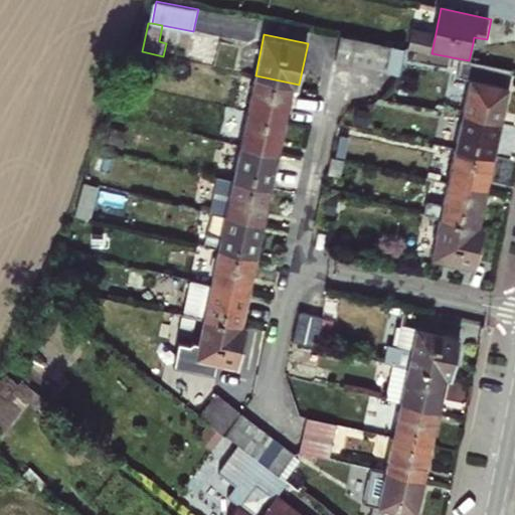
[(341,34),(336,59),(349,62),(354,37),(341,34)]
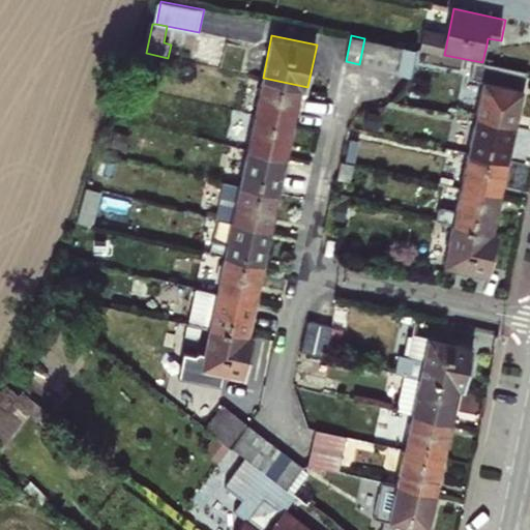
[(372,67),(377,40),(364,38),(359,64),(372,67)]
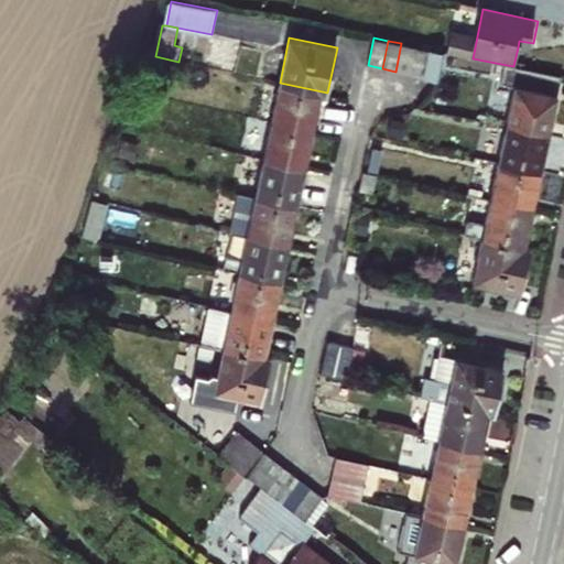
[(531,51),(533,43),(519,41),(518,47),(531,51)]
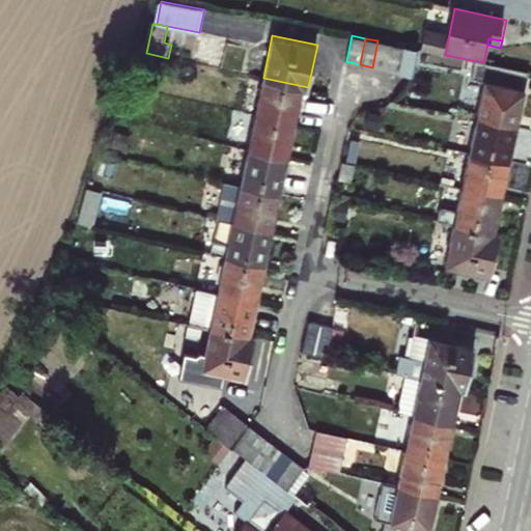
[(385,71),(391,44),(378,40),(372,67),(385,71)]
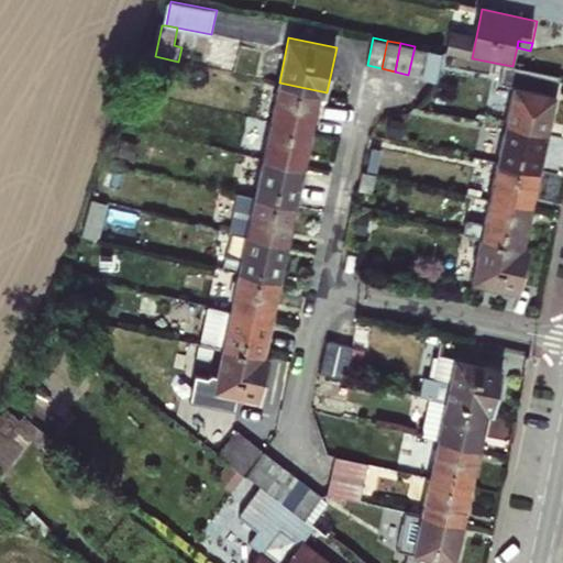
[(423,78),(429,50),(415,46),(408,75),(423,78)]
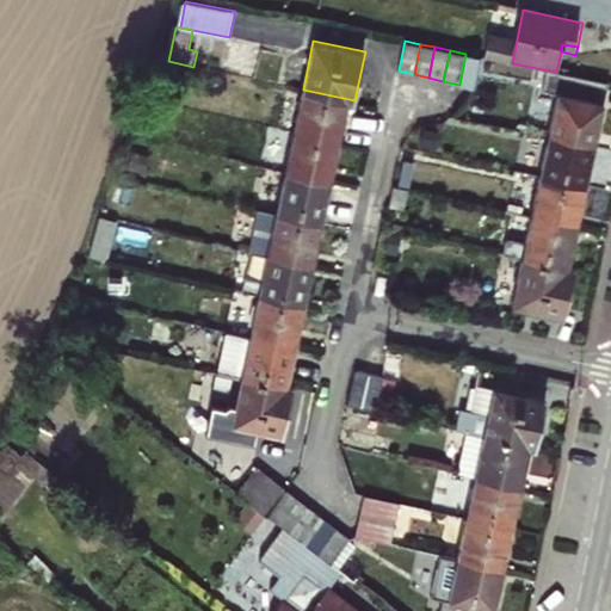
[(483,57),(466,54),(460,85),(476,87),(483,57)]
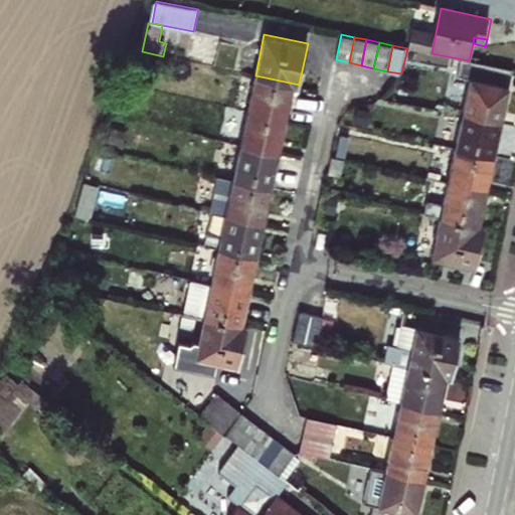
[(465,114),(502,122),(514,70),(469,60),(463,59),(459,76),(473,78),(465,114)]
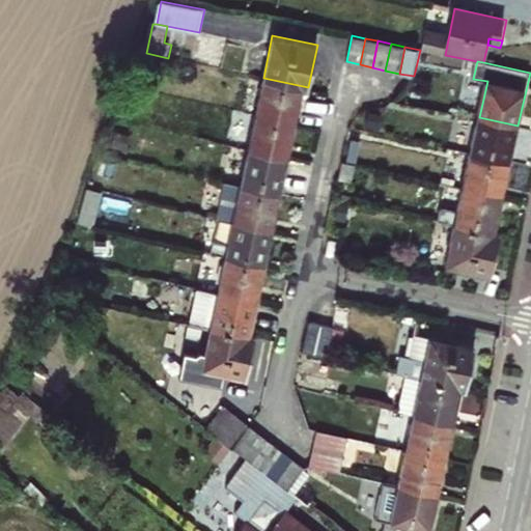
[(308,87),(263,78),(256,114),(296,123),(303,89),(307,89),(308,87)]
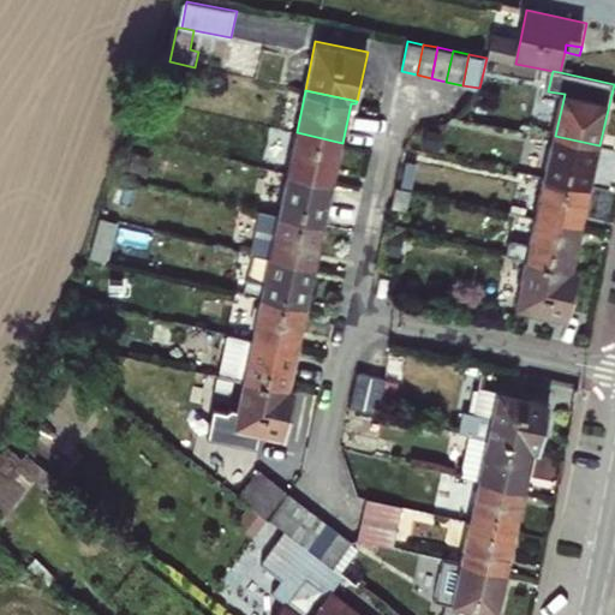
[(342,143),(297,132),(287,173),(334,183),(342,143)]
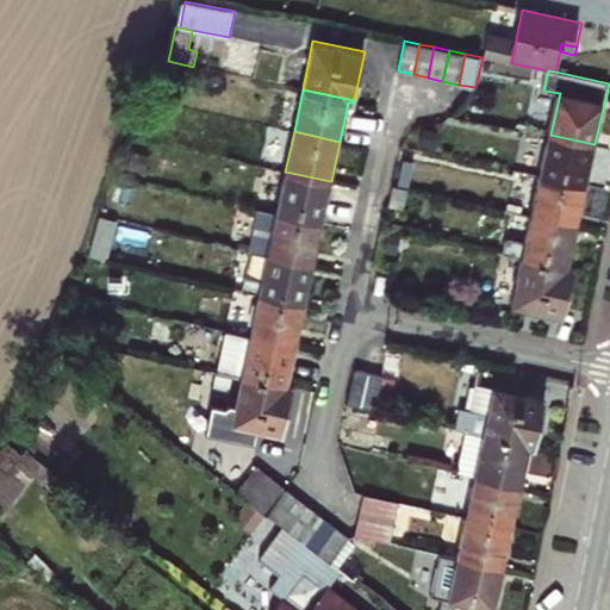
[(541,175),(586,186),(595,144),(551,135),(541,175)]
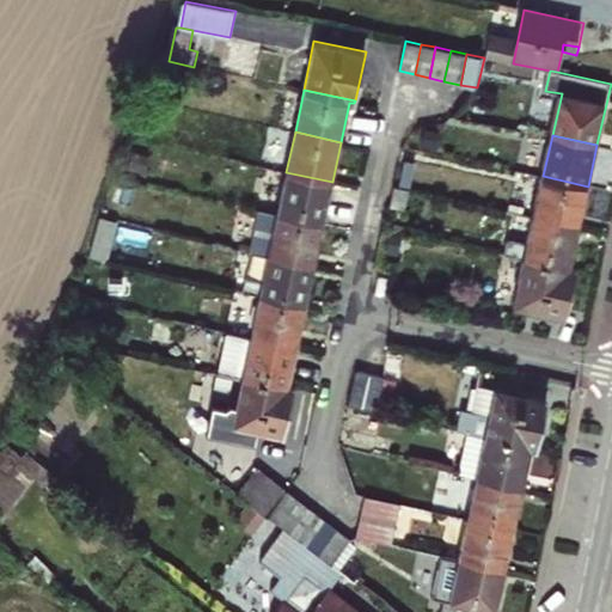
[(332,182),(286,172),(277,213),(323,224),(332,182)]
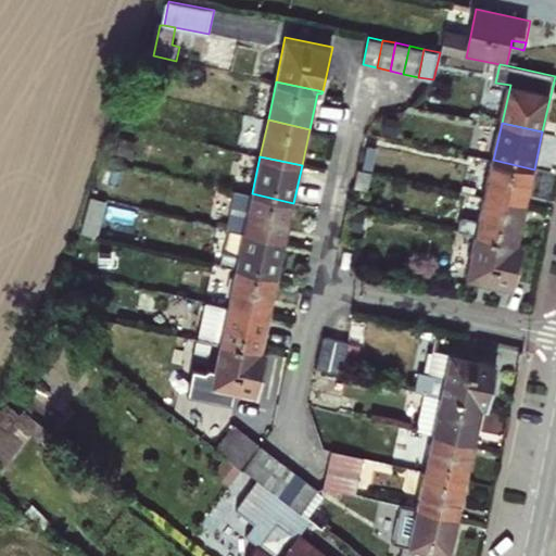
[(485,197),(526,206),(534,169),(493,160),(485,197)]
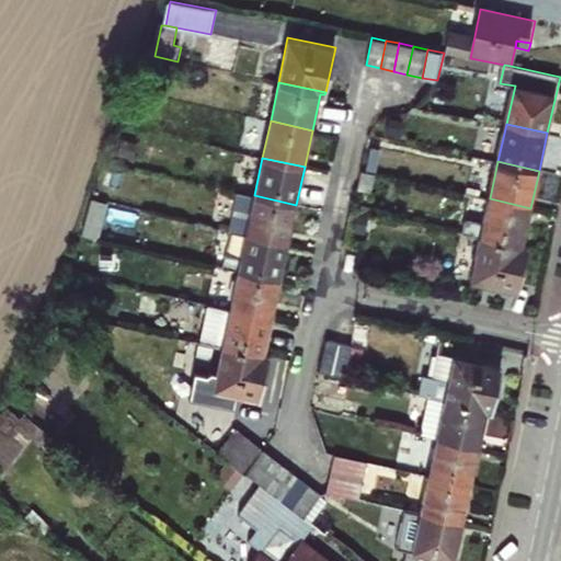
[(373,192),(376,174),(361,171),(357,187),(373,192)]
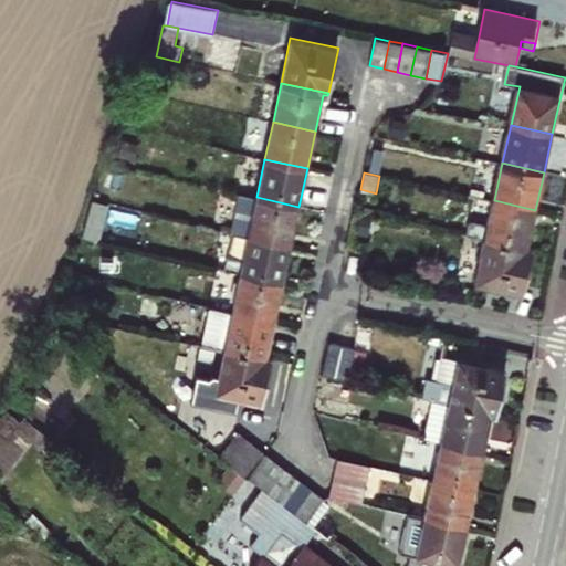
[(299,207),(257,197),(240,195),(232,231),(249,234),(291,243),(299,207)]
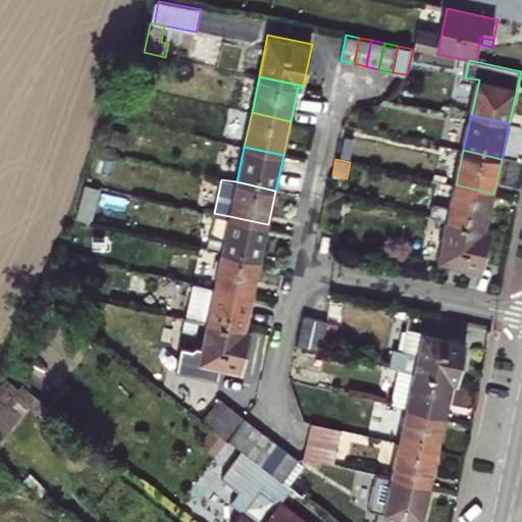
[(448,221),(491,230),(492,228),(486,226),(493,194),(456,185),(451,209),(437,207),(434,218),(448,221)]
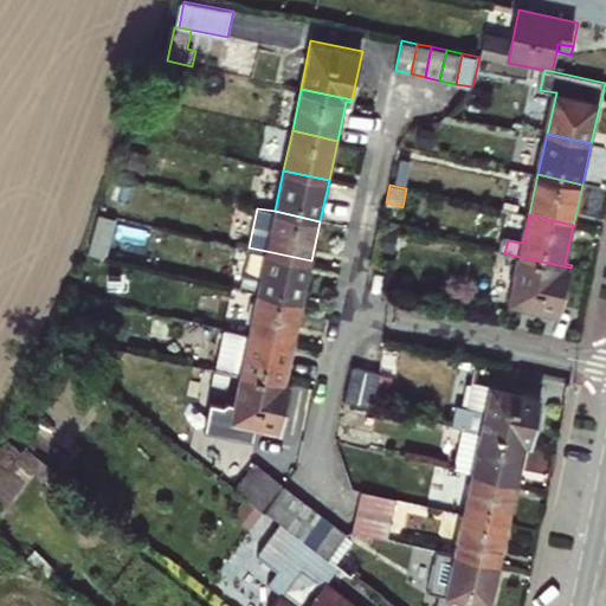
[(107,260),(116,219),(100,216),(90,257),(107,260)]
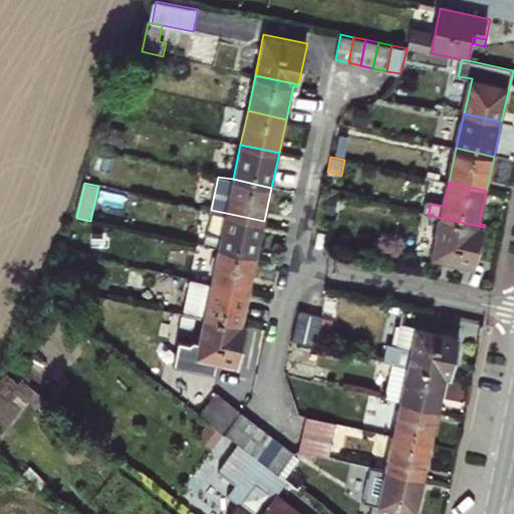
[(325,228),(333,195),(323,193),(316,226),(325,228)]
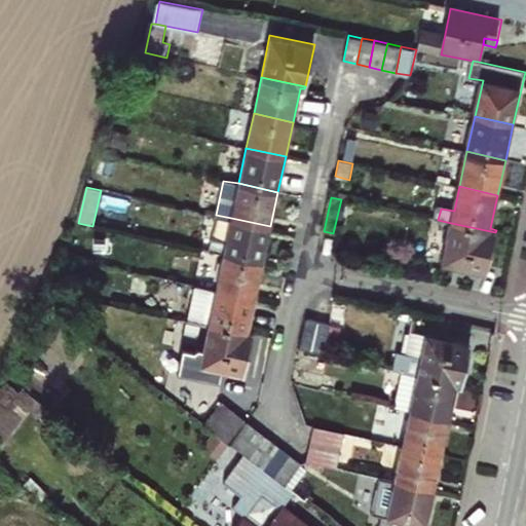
[(270,226),(231,218),(226,240),(211,237),(208,251),(223,254),(263,262),(270,226)]
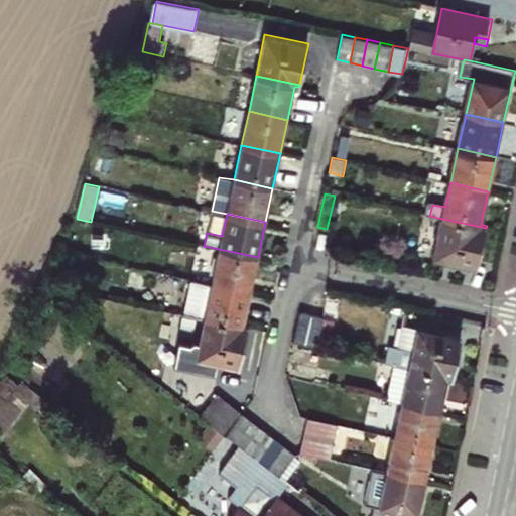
[(477,268),(486,228),(442,219),(433,259),(477,268)]
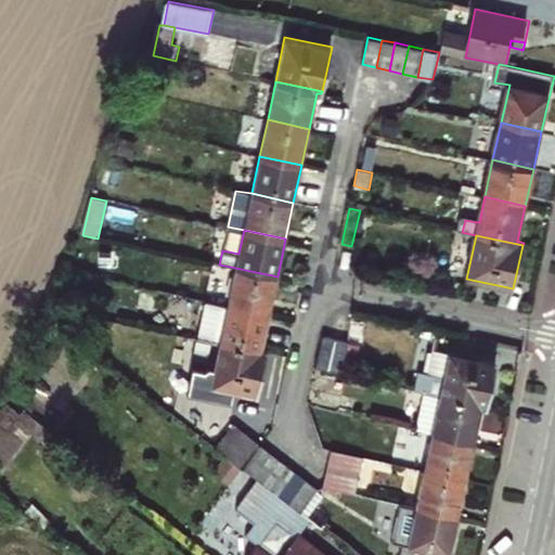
[(278,276),(235,268),(228,305),(270,313),(278,276)]
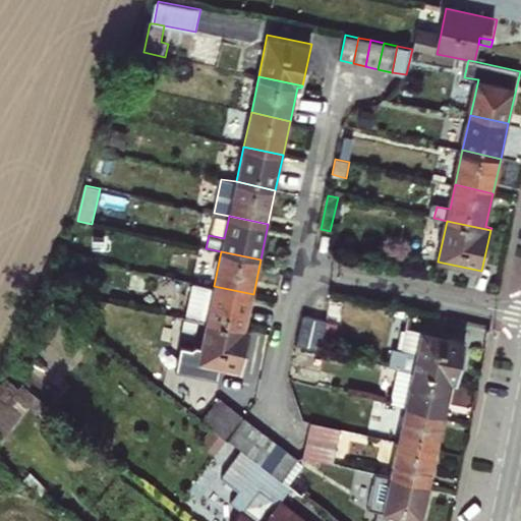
[(253,294),(214,286),(193,281),(186,317),(250,330),(251,328),(246,327),(253,294)]
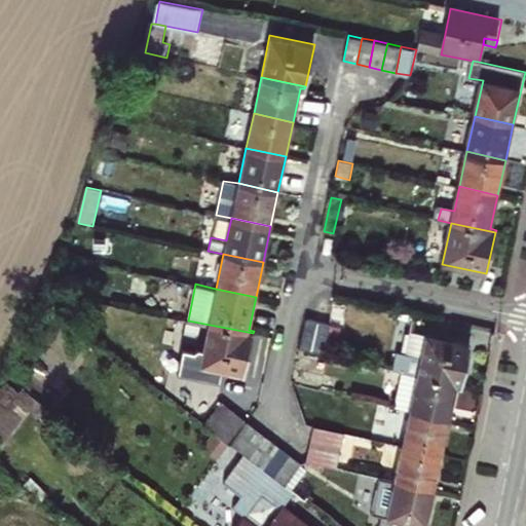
[(224,371),(243,375),(253,333),(188,321),(177,370),(212,377),(214,369),(224,371)]
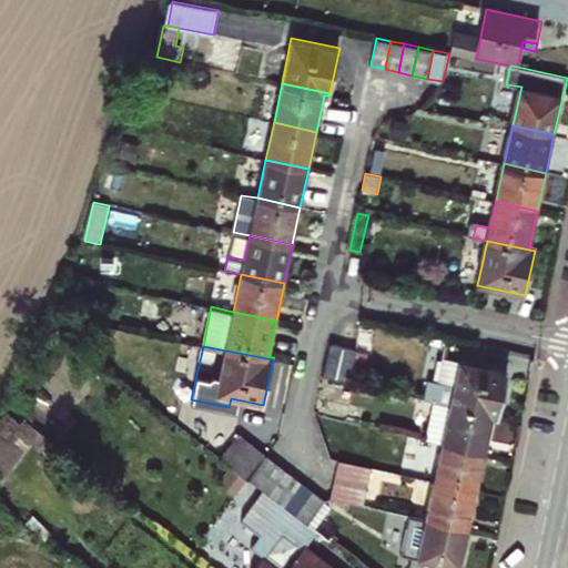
[(459,359),(450,406),(499,416),(508,369),(459,359)]
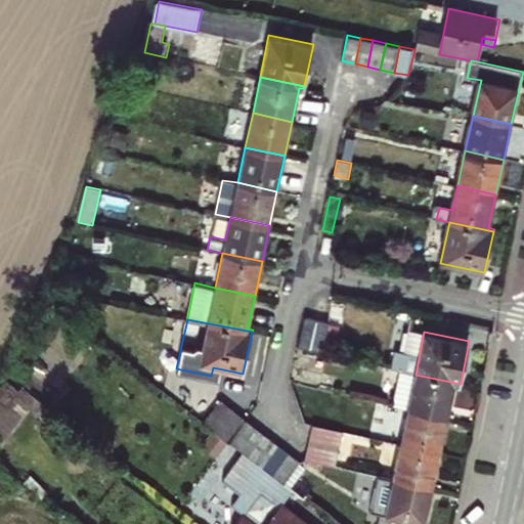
[(359,368),(328,362),(324,376),(321,388),(353,395),(359,368)]
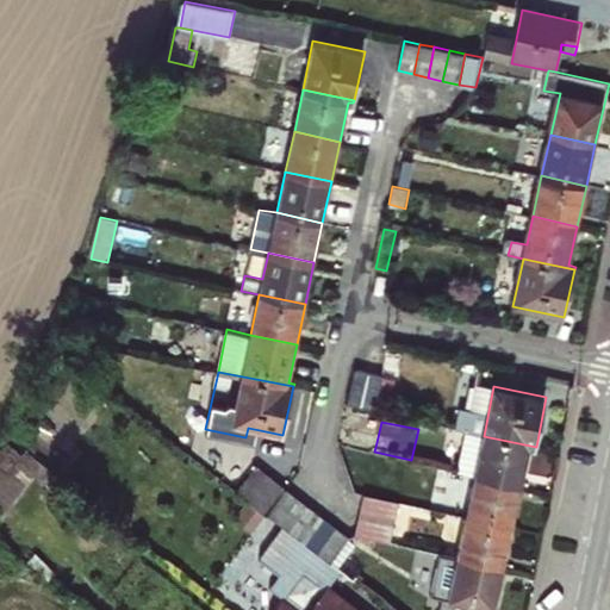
[(257,440),(260,430),(248,428),(246,437),(257,440)]
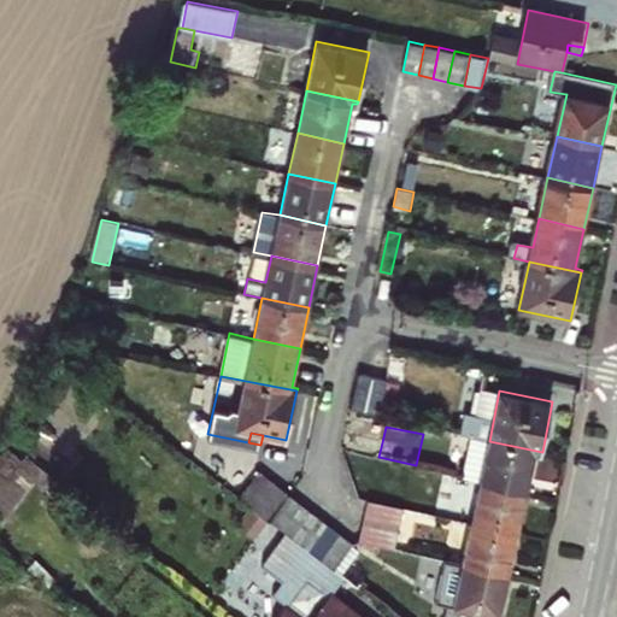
[(542,452),(489,441),(474,438),(465,480),(481,482),(527,493),(535,453),(541,454),(542,452)]
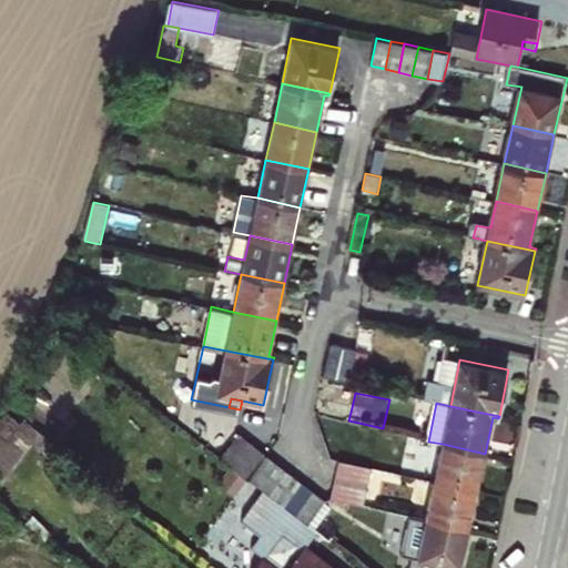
[(63,450),(41,433),(17,414),(0,434),(0,503),(44,539),(51,529),(0,489),(0,484),(32,444),(54,462),(63,450)]
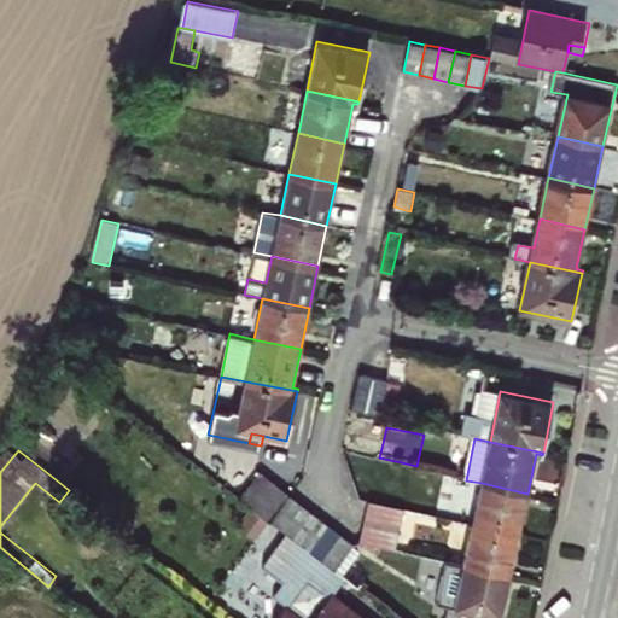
[(263,472),(243,499),(272,522),(292,495),(263,472)]
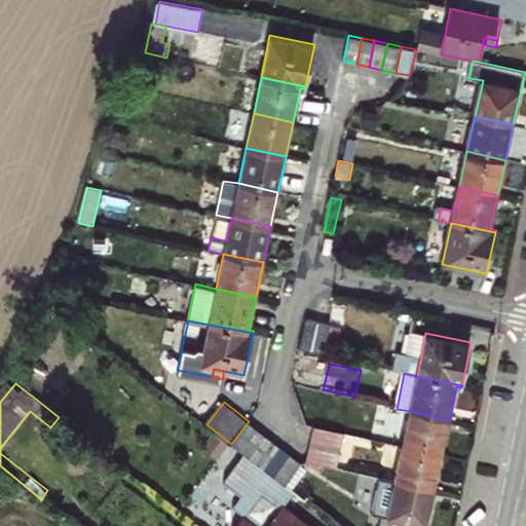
[(449,420),(410,411),(402,446),(442,455),(449,420)]
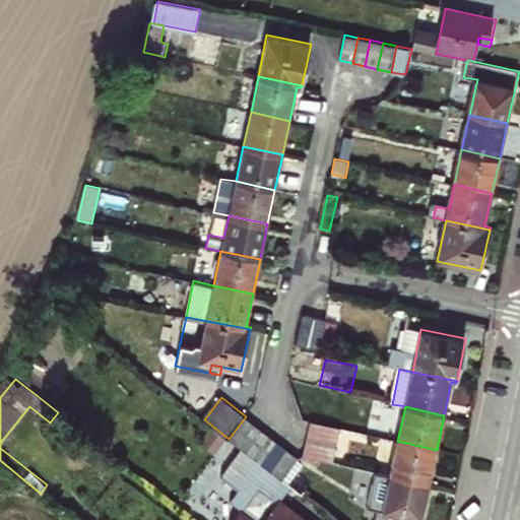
[(239,448),(256,425),(246,416),(229,439),(239,448)]
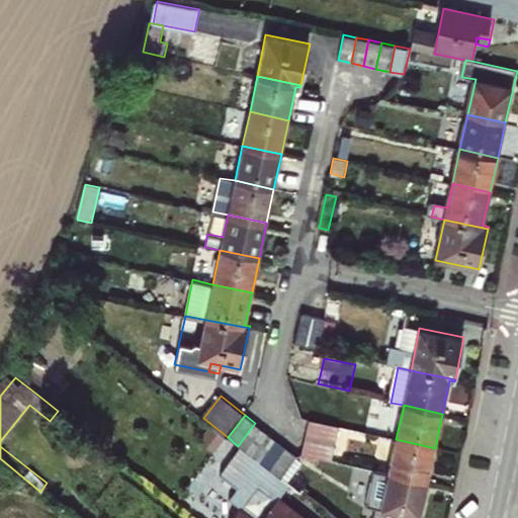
[(337,427),(307,421),(303,436),(299,453),(330,460),(337,427)]
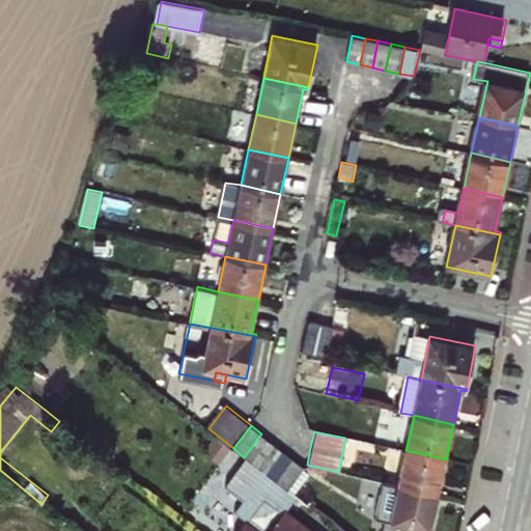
[(255,466),(273,442),(261,434),(244,457),(248,459),(255,466)]
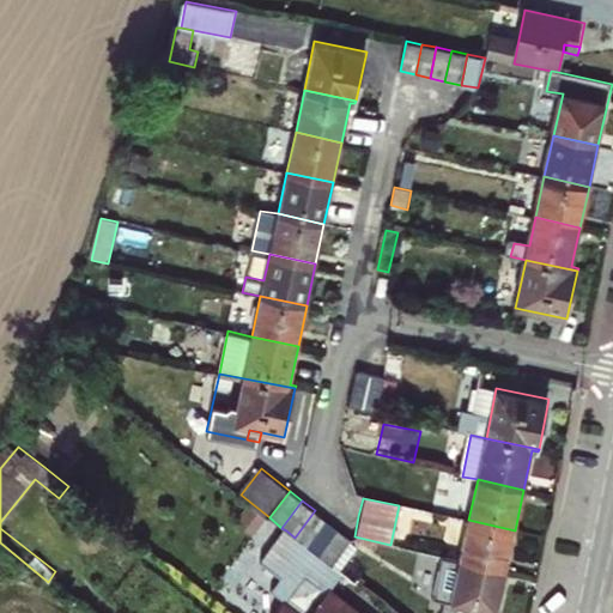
[(307,546),(327,520),(315,510),(295,538),(307,546)]
